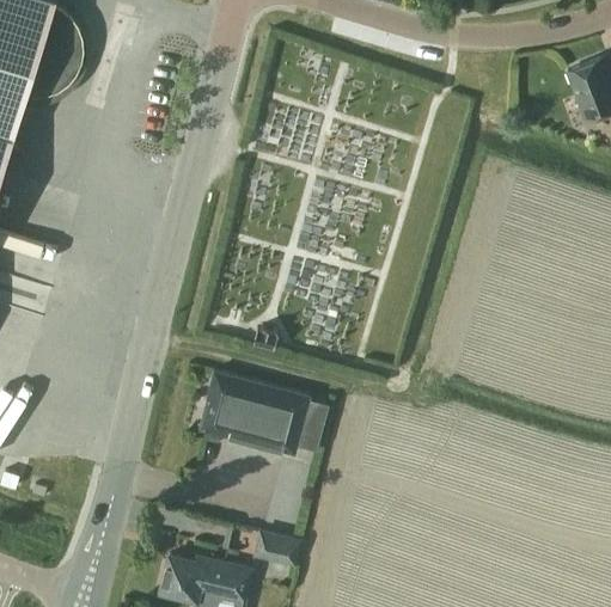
[(0,176),(0,165),(22,94),(34,97),(46,96),(57,92),(68,85),(77,74),(81,63),(84,51),(83,38),(78,26),(71,17),(61,8),(50,4),(50,0),(0,0),(0,176)]
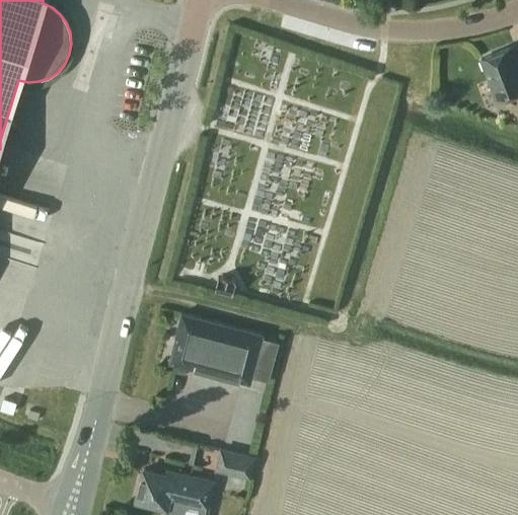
[(517,71),(517,68),(517,67),(517,62),(513,49),(479,62),(496,102),(517,93),(517,71)]
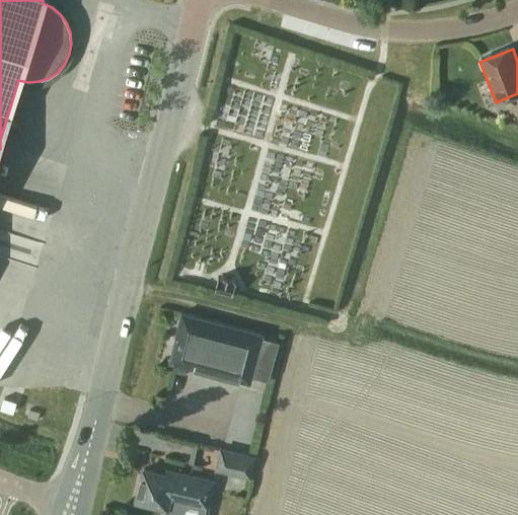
[(216,293),(233,298),(236,285),(235,284),(235,283),(221,279),(221,280),(219,280),(216,293)]
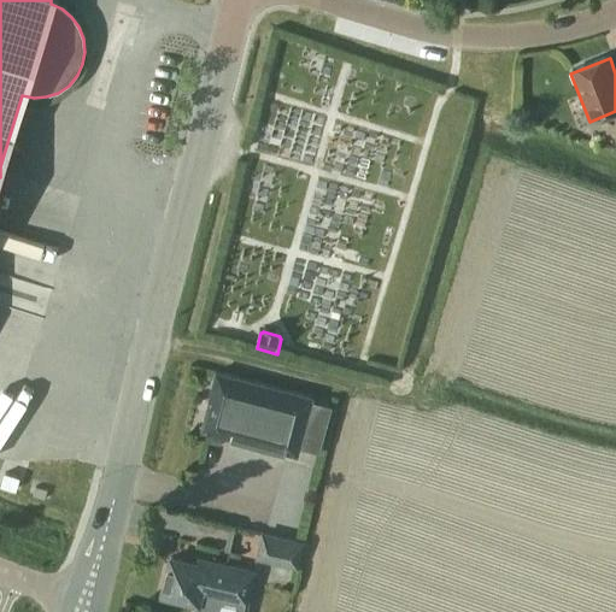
[(295,459),(311,401),(215,375),(207,404),(199,434),(205,435),(229,441),(285,455),(295,459)]
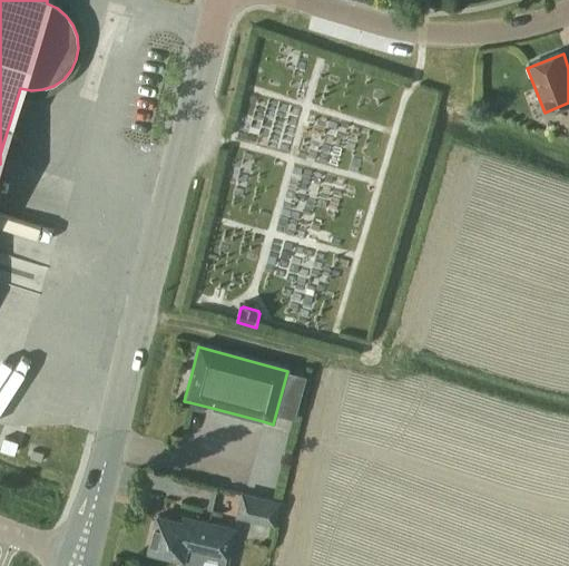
[(0,402),(17,373),(0,363),(0,402)]
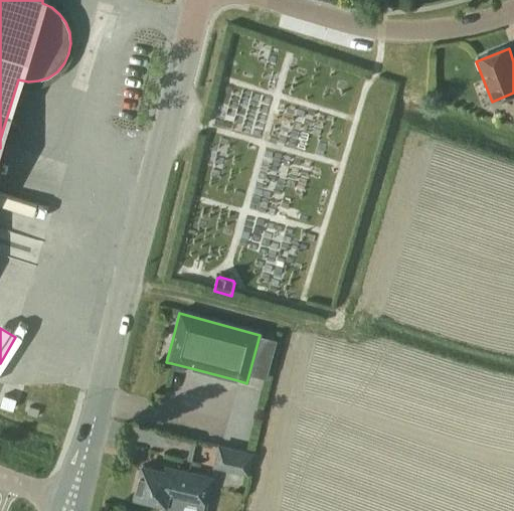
[(212,470),(247,478),(252,456),(217,448),(212,470)]
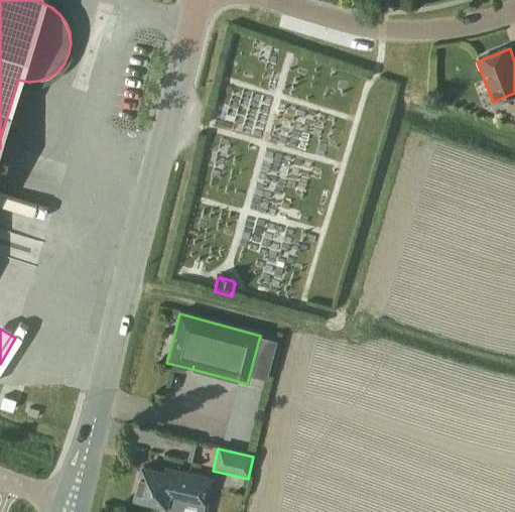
[(205,511),(213,481),(164,470),(163,475),(141,469),(134,500),(165,508),(164,511),(205,511)]
